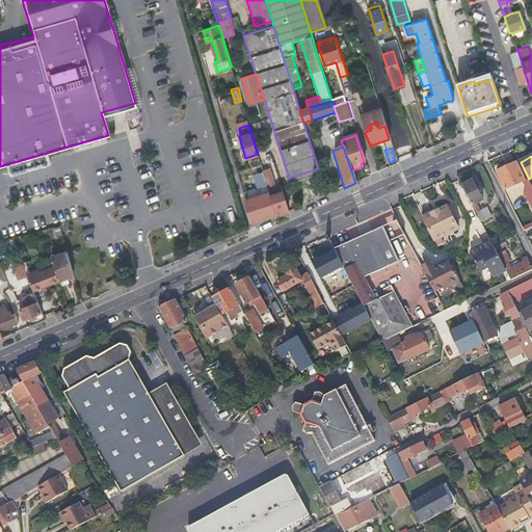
[(529,179),(521,162),(498,170),(505,188),(522,182),(529,179)]
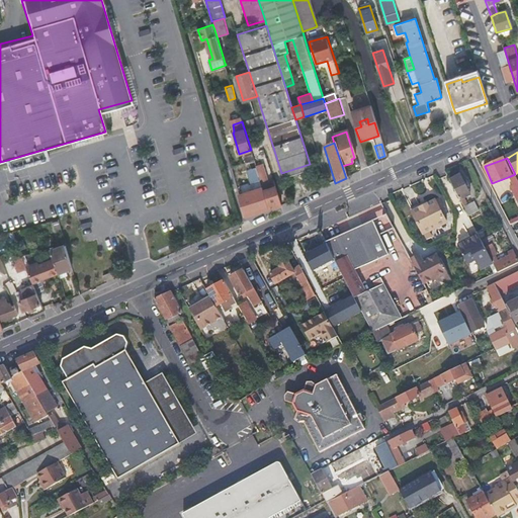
[(253,164),(248,162),(244,175),(249,177),(253,164)]
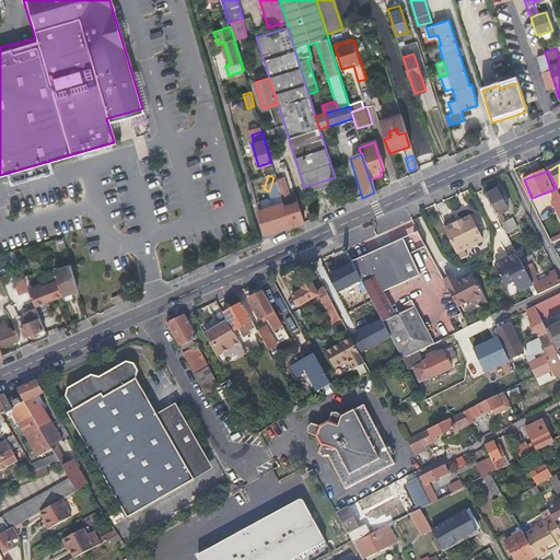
[(281,203),(289,228),(303,223),(302,219),(294,198),(287,199),(282,183),(276,185),(279,195),(281,203)]
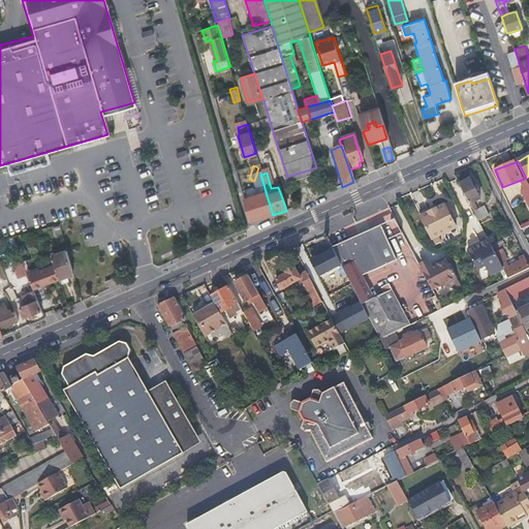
[(471,179),(461,183),(479,220),(490,215),(485,206),(478,209),(474,201),(481,198),(471,179)]
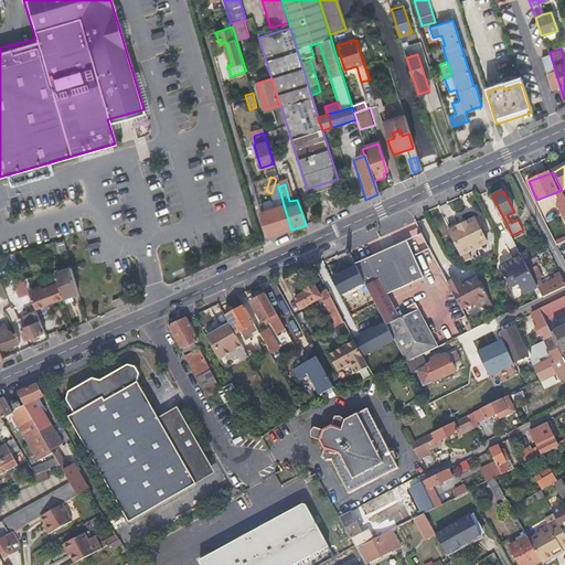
[(259,213),(267,237),(291,230),(284,205),(259,213)]
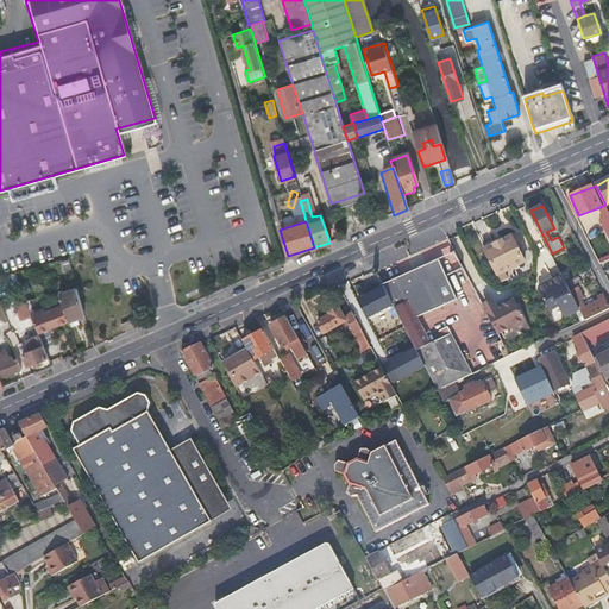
[(518,233),(513,236),(518,245),(522,243),(518,233)]
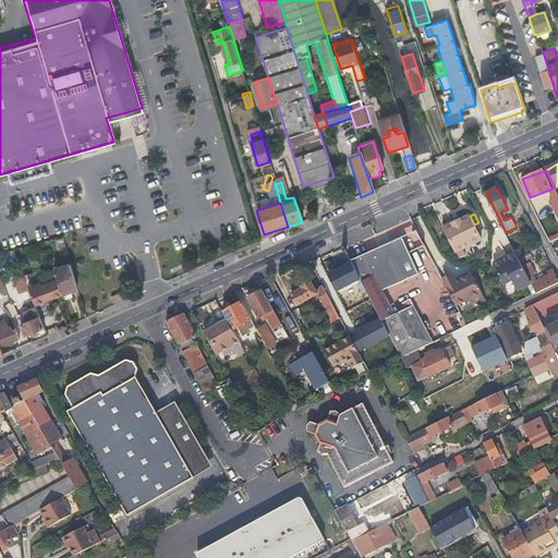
[(470,216),(461,219),(445,228),(460,257),(465,255),(462,247),(481,239),(474,225),(470,216)]
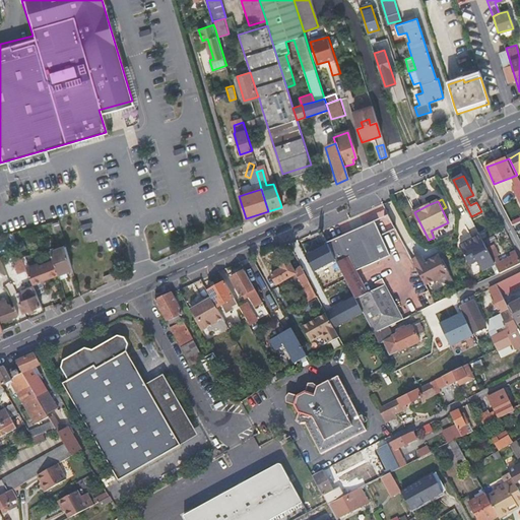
[(414,212),(430,204),(430,203),(413,210),(414,212)]
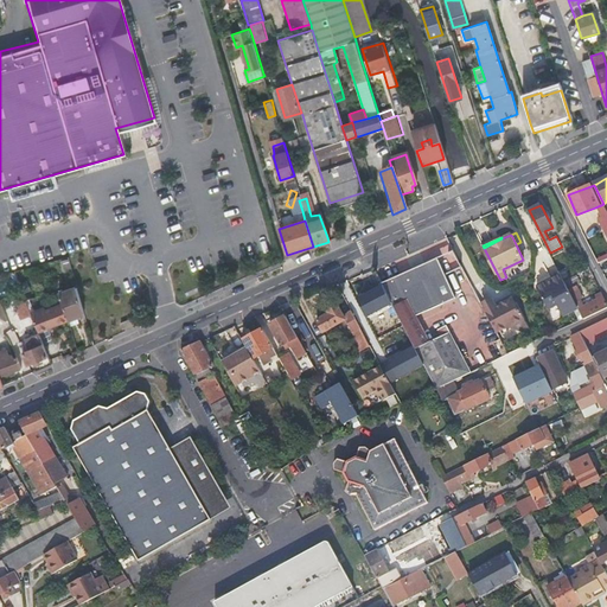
[(436,259),(382,283),(395,308),(408,332),(425,364),(435,385),(436,389),(440,387),(449,383),(472,371),(446,325),(439,328),(441,336),(427,343),(414,318),(455,299),(436,259)]
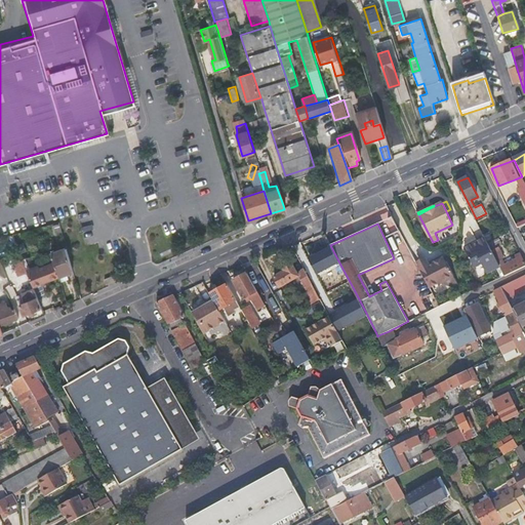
[(488,243),(487,242),(485,237),(466,246),(475,266),(485,261),(489,271),(499,266),(488,243)]
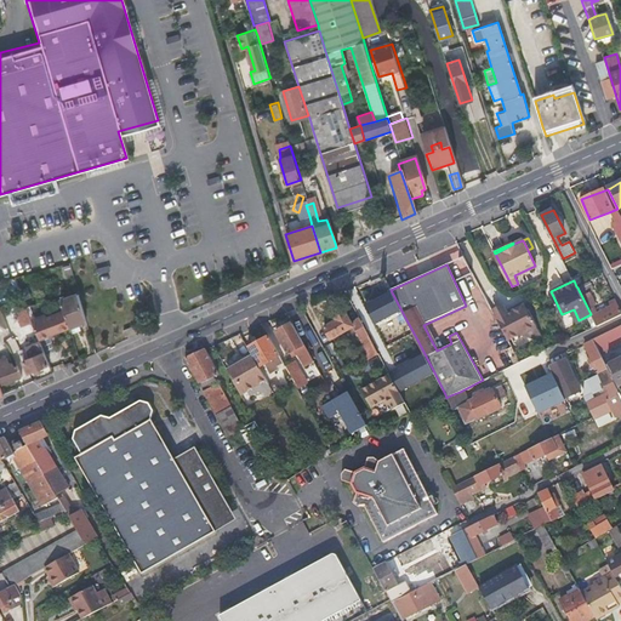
[(620,314),(620,311),(615,298),(608,302),(610,306),(596,313),(592,306),(596,303),(591,292),(594,290),(590,283),(577,288),(591,314),(593,318),(597,325),(620,314)]
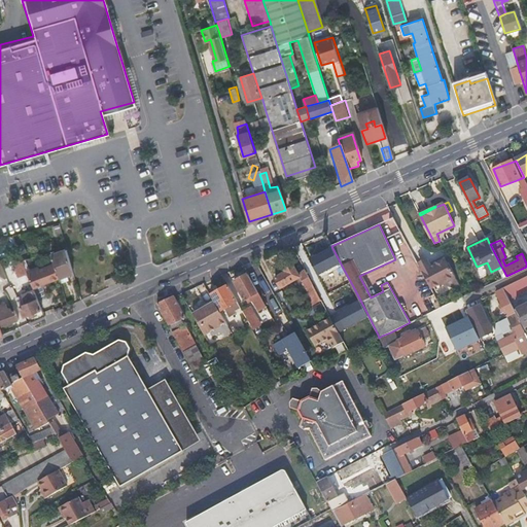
[(66,277),(72,275),(66,251),(49,256),(54,268),(58,280),(60,285),(68,283),(66,277)]
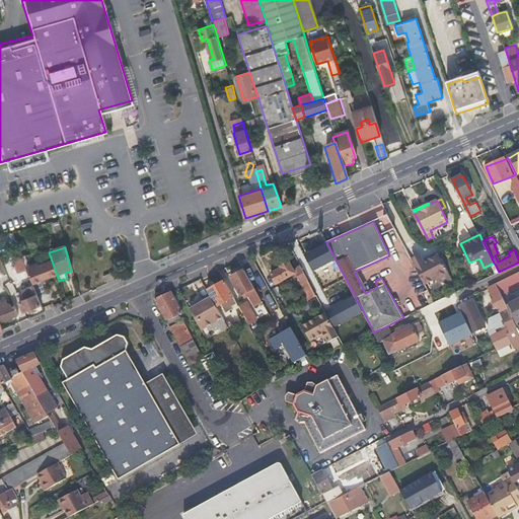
[(21,258),(19,252),(12,255),(14,262),(21,258)]
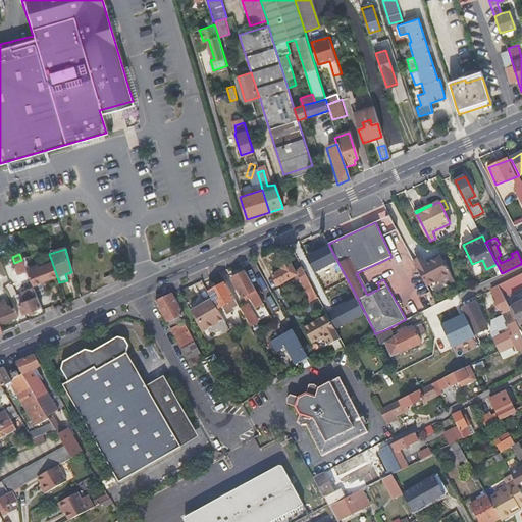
[(426,259),(415,264),(427,286),(437,281),(449,284),(455,281),(441,256),(427,262),(426,259)]
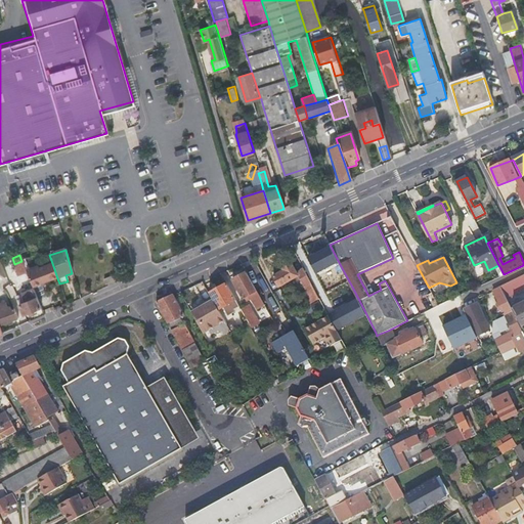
[(22,261),(14,264),(11,265),(15,278),(27,275),(25,268),(22,261)]
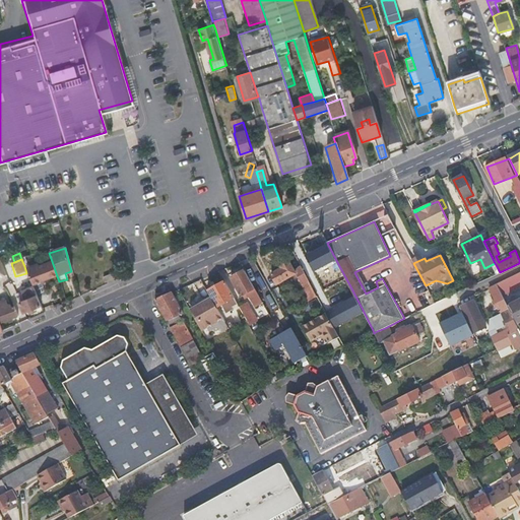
[(297,274),(290,263),(281,267),(282,269),(272,274),(277,284),(297,274)]
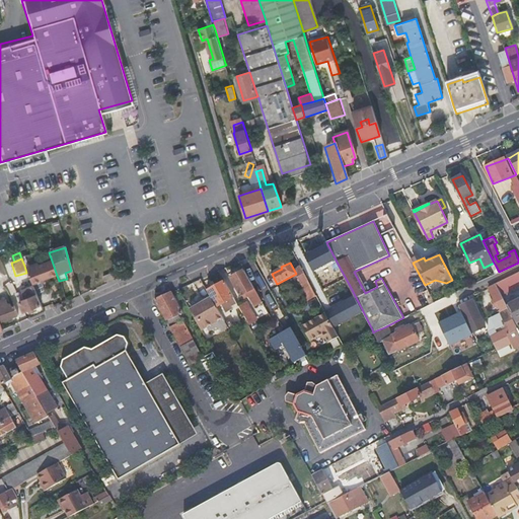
[(31,286),(57,276),(53,264),(38,269),(36,266),(28,269),(26,265),(24,266),(26,273),(31,286)]
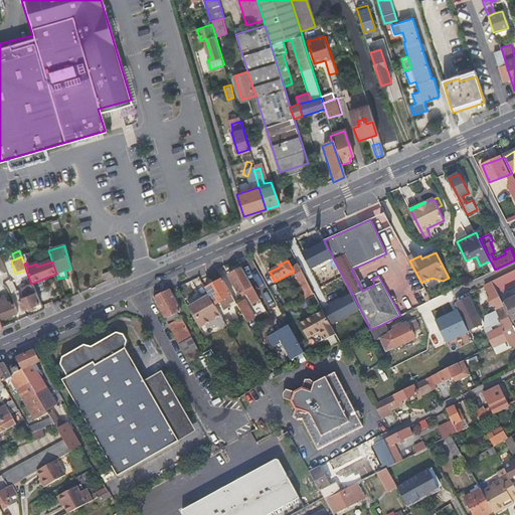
[(346,282),(335,262),(312,274),(313,277),(315,276),(319,283),(330,278),(342,300),(340,301),(347,316),(360,309),(346,282)]
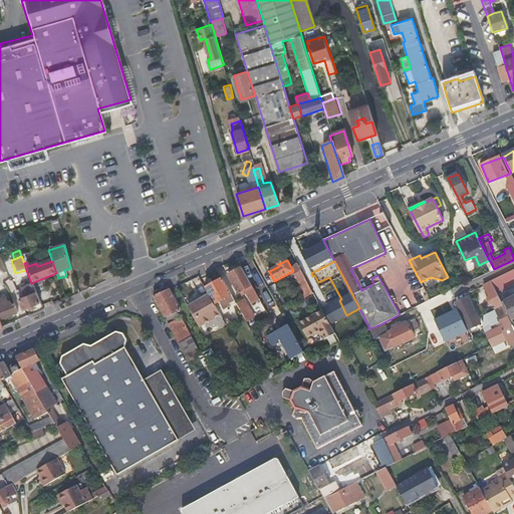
[(469,274),(471,280),(494,269),(491,263),(469,274)]
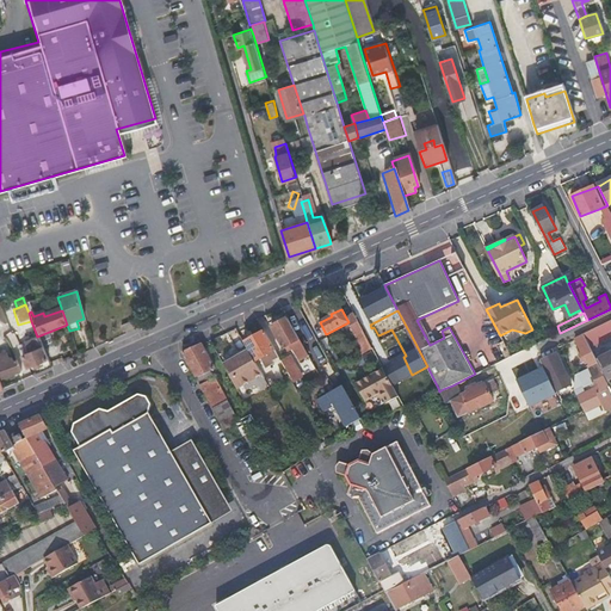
[(309,357),(288,319),(272,327),(284,349),(287,347),(288,351),(294,349),(301,362),(309,357)]
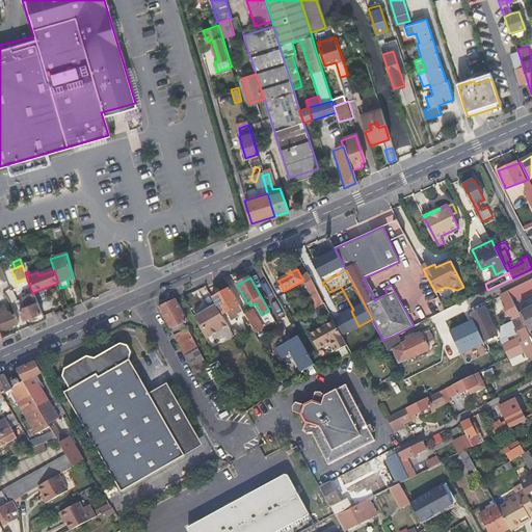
[(531,278),(509,290),(515,301),(531,292),(531,278)]
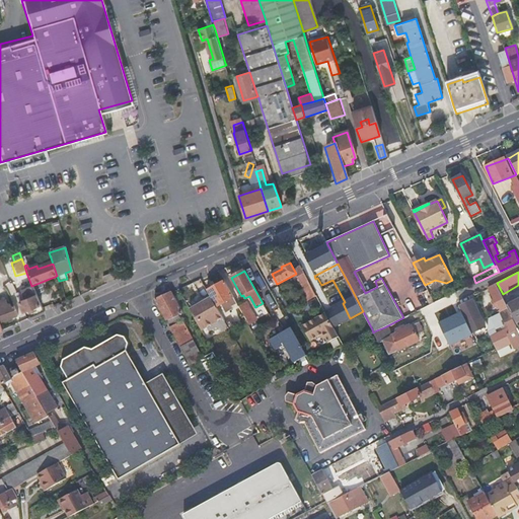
[(311,286),(305,274),(298,278),(304,289),(311,286)]
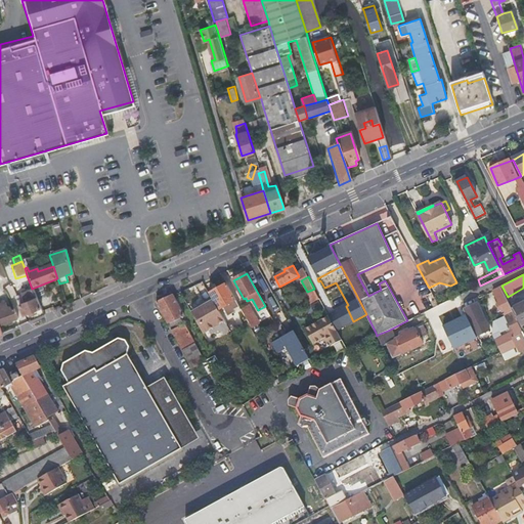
[(227,285),(210,294),(214,300),(215,302),(220,310),(223,309),(227,316),(234,312),(232,310),(239,306),(227,285)]
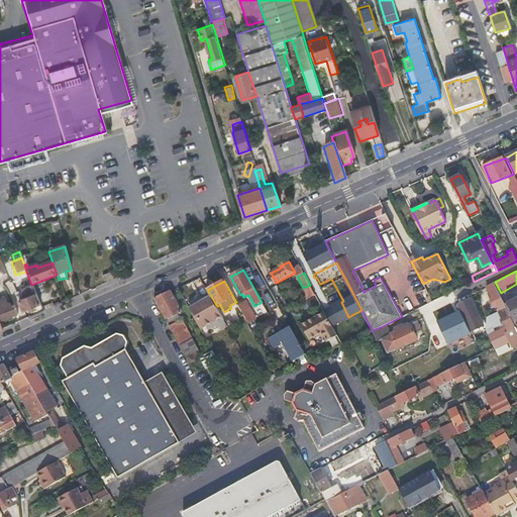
[(497,304),(499,310),(506,306),(506,304),(501,293),(495,282),(488,285),(494,298),(491,299),(494,305),(497,304)]
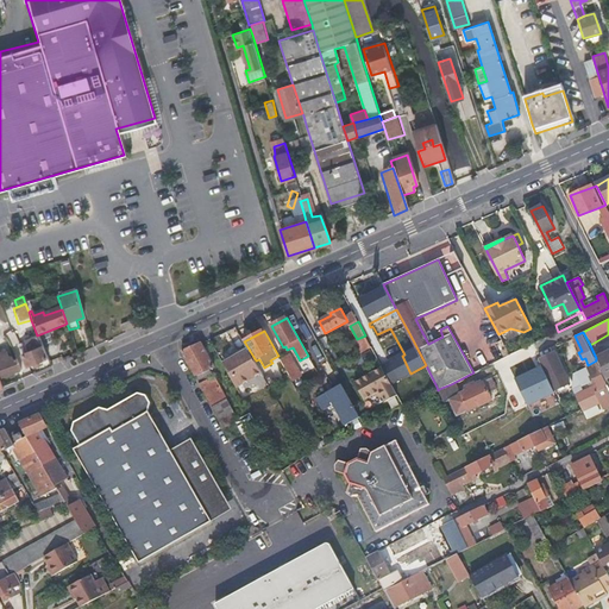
[(365,336),(357,339),(363,351),(371,346),(369,341),(365,336)]
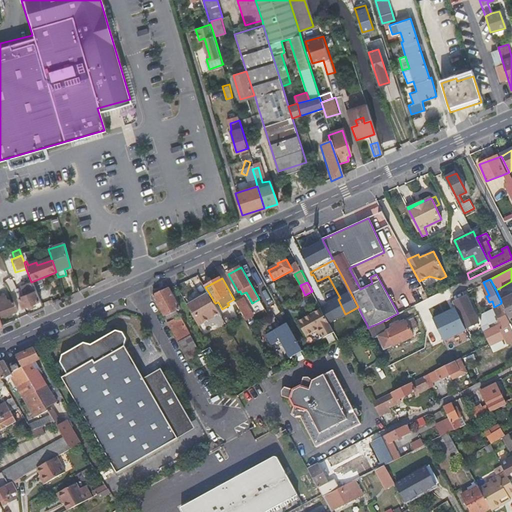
[(312,291),(314,296),(319,293),(315,285),(310,287),(312,291)]
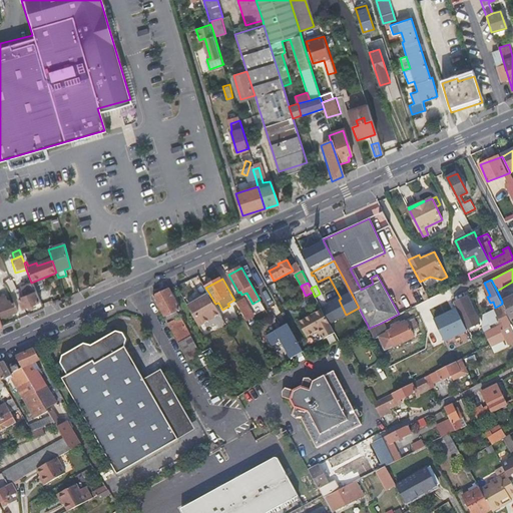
[(20,311),(37,304),(30,287),(18,292),(21,300),(17,301),(20,311)]
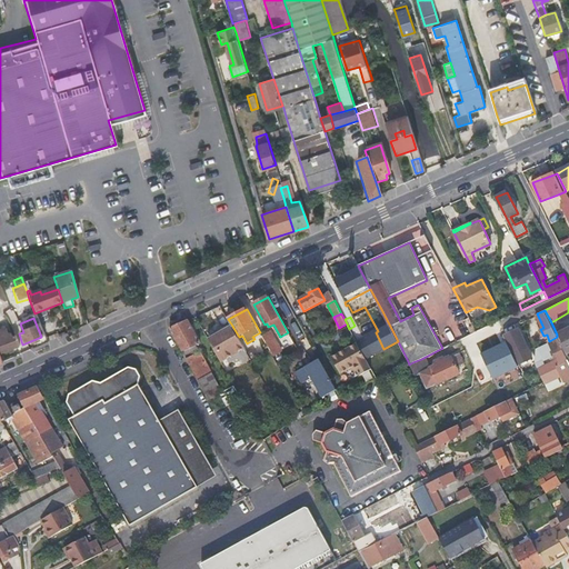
[(170,329),(172,331),(183,352),(197,346),(200,343),(188,321),(170,329)]
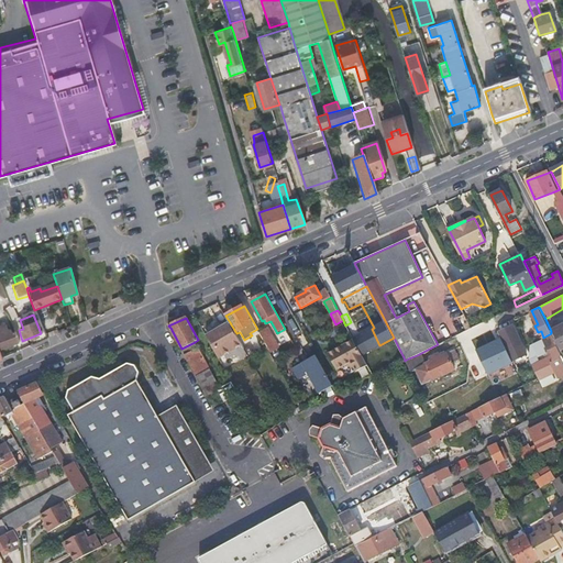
[(231,324),(207,335),(219,359),(244,346),(236,333),(231,324)]
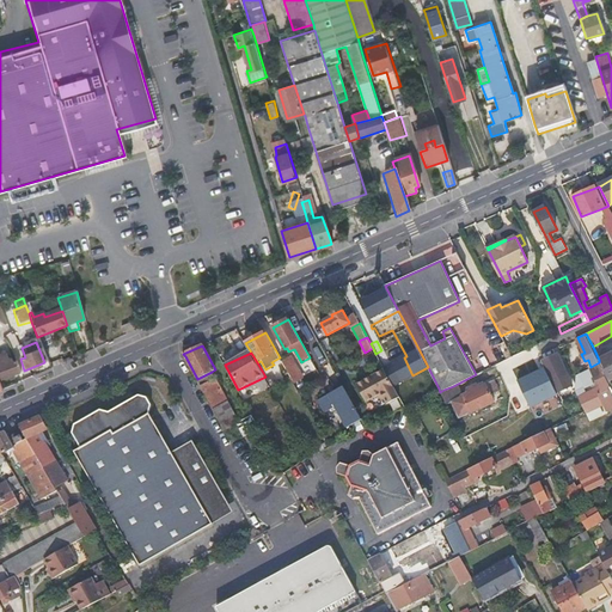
[(599,362),(601,366),(603,365),(611,381),(611,379),(611,353),(599,360),(599,362)]
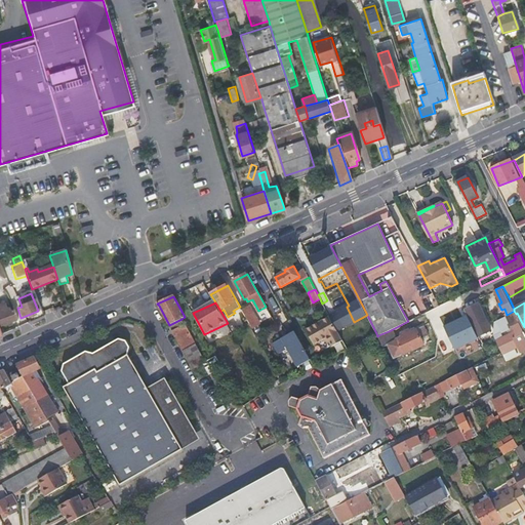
[(479,304),(465,310),(478,336),(491,329),(479,304)]
